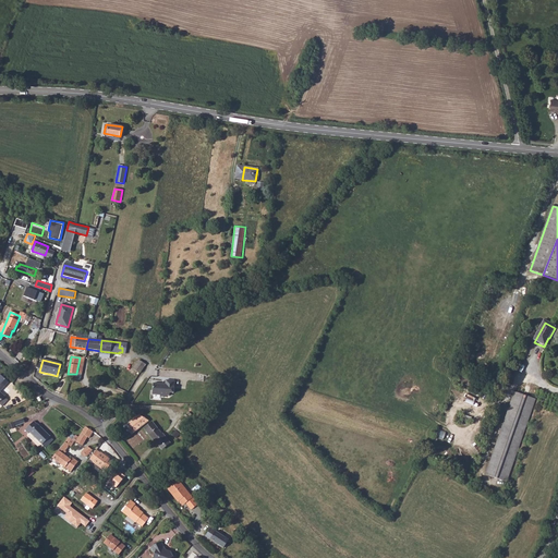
[(138,360),(133,368),(140,373),(146,364),(138,360)]
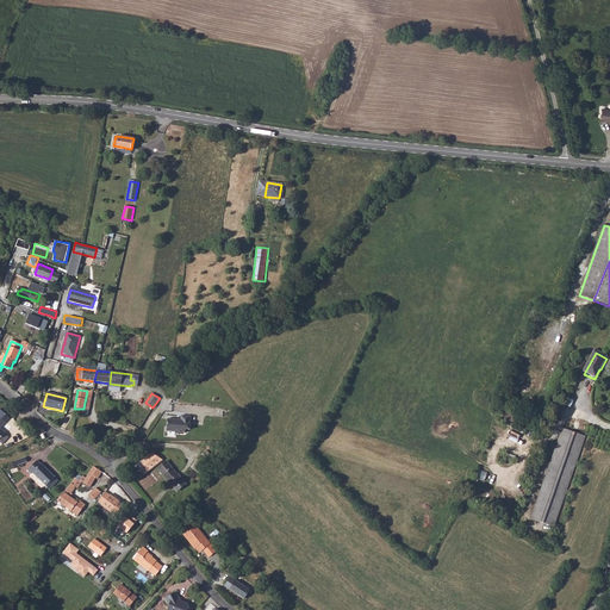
[(190,417),(180,416),(179,422),(174,422),(174,419),(166,419),(165,431),(173,433),(173,434),(178,435),(178,433),(182,433),(184,430),(188,430),(190,417)]
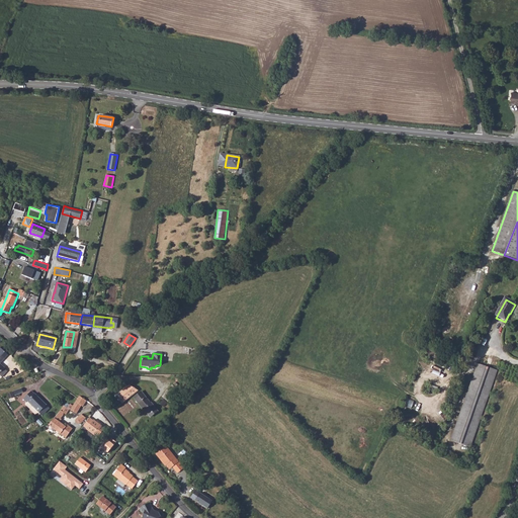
[(479,365),(477,370),(495,377),(497,371),(479,365)]
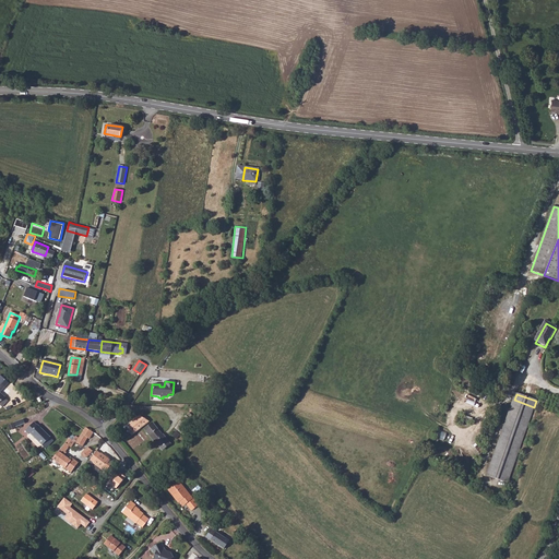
[(534,407),(514,400),(487,476),(508,484),(534,407)]
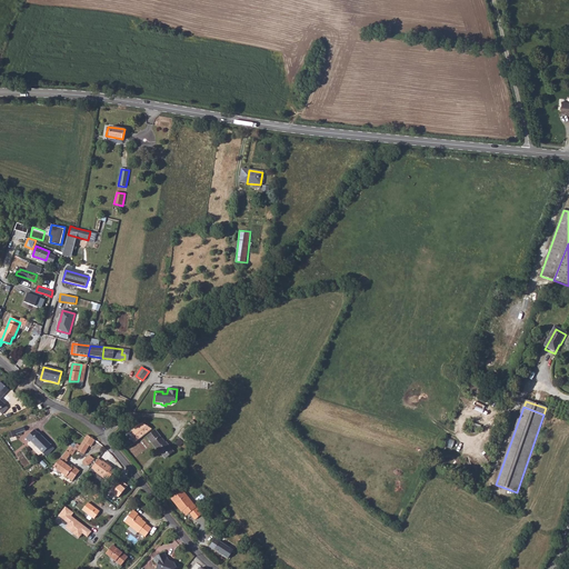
[(137,441),(151,429),(143,420),(129,432),(137,441)]
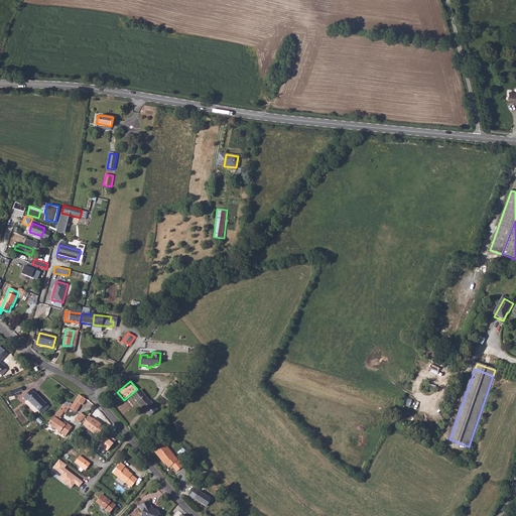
[(170,384),(169,384),(161,395),(170,402),(179,390),(175,387),(177,384),(172,381),(170,384)]
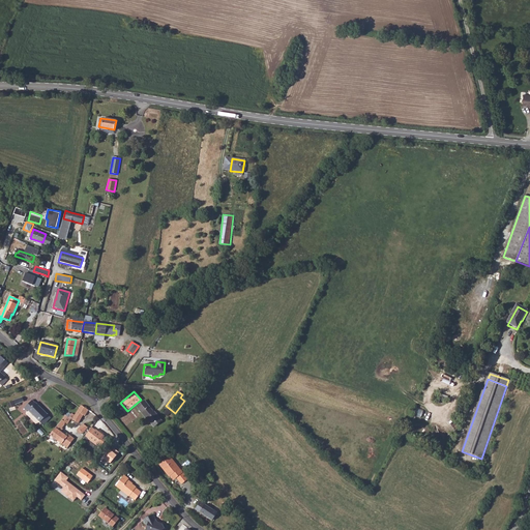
[(33,401),(24,409),(27,412),(29,411),(40,422),(48,415),(36,403),(36,404),(33,401)]
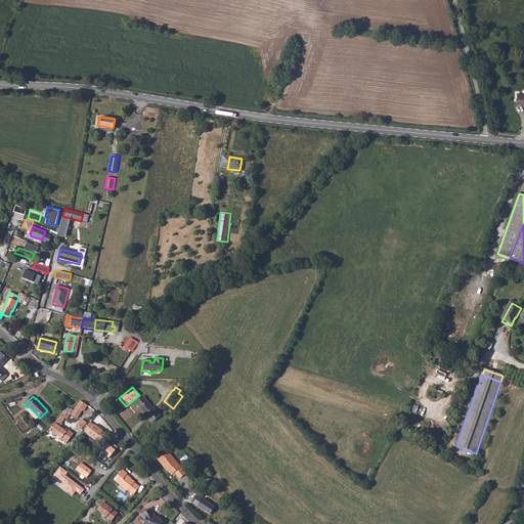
[(142,397),(135,402),(141,410),(142,410),(150,420),(156,416),(153,411),(155,410),(142,397)]
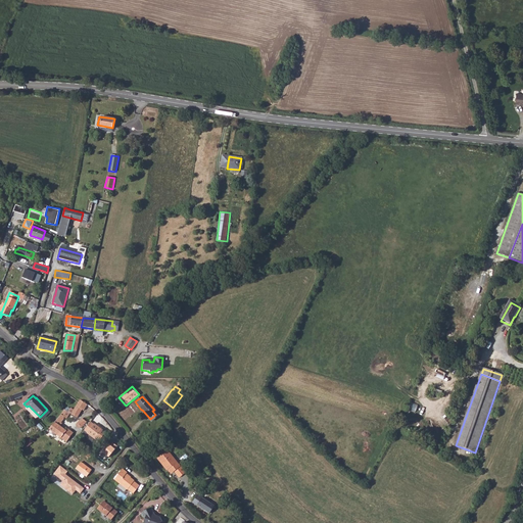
[(65,410),(49,429),(60,438),(66,443),(73,433),(67,429),(65,431),(59,427),(61,424),(61,423),(62,421),(62,419),(64,417),(66,419),(69,414),(77,418),(82,411),(84,411),(88,405),(81,400),(80,401),(75,411),(70,409),(69,410),(68,409),(67,409),(66,410),(65,410)]
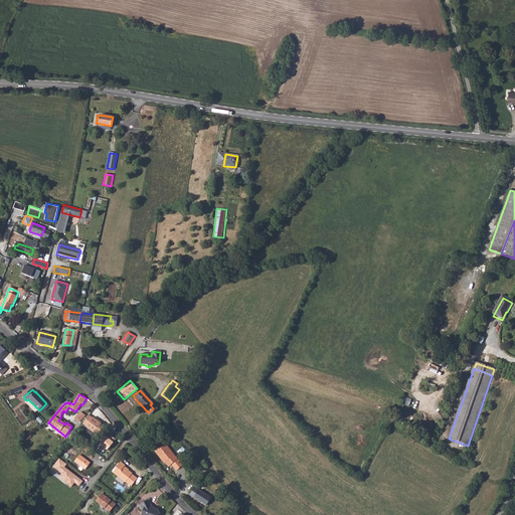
[(404,395),(402,402),(409,404),(411,397),(404,395)]
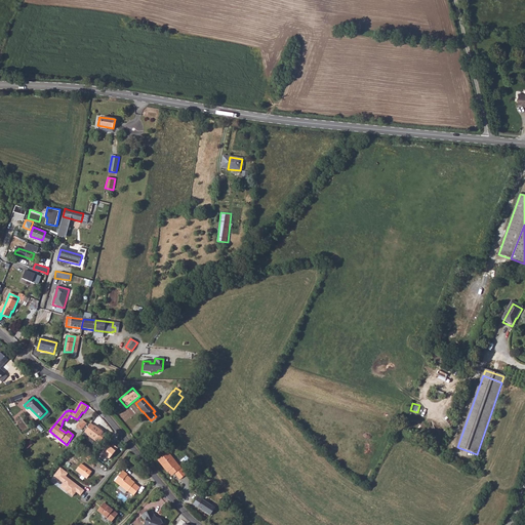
[(156,416),(151,420),(153,422),(160,416),(155,411),(153,412),(156,416)]
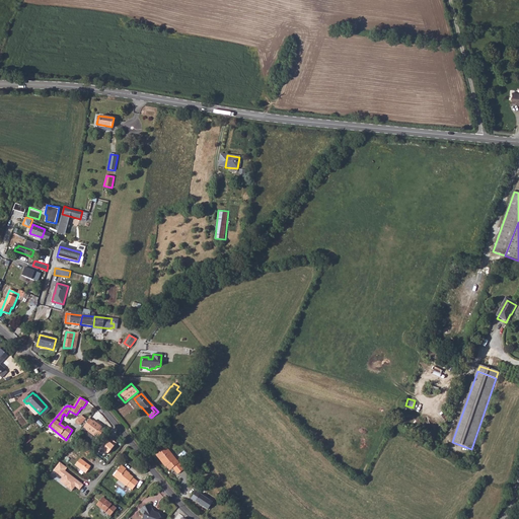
[(81,416),(76,421),(81,424),(85,419),(81,416)]
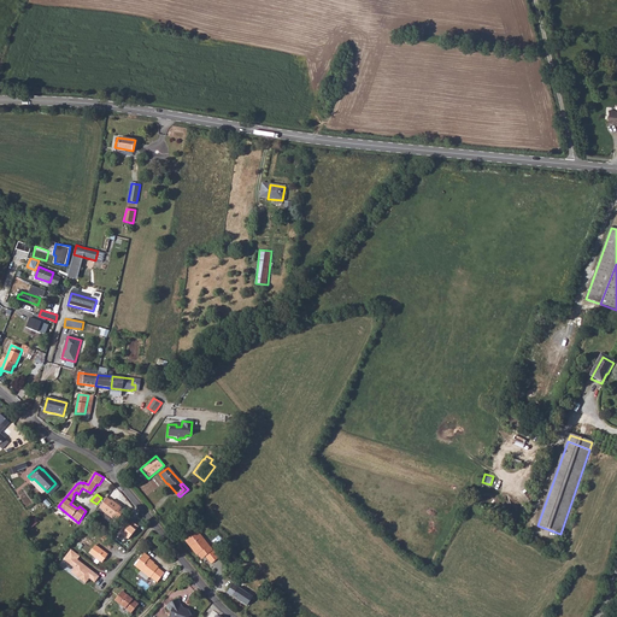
[(107,499),(99,507),(104,511),(103,512),(115,522),(124,511),(118,505),(117,506),(112,501),(111,503),(107,499)]
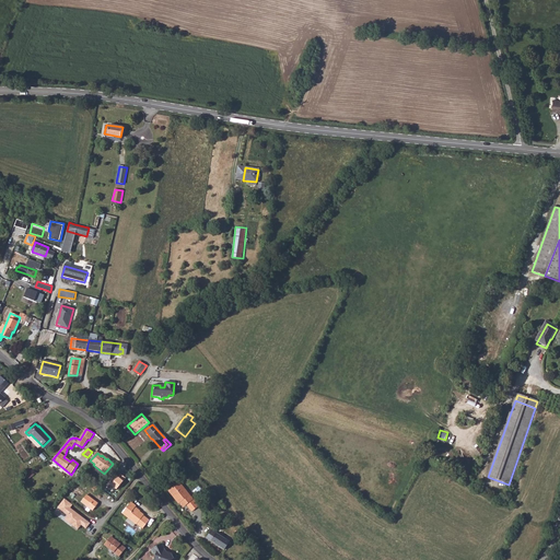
[(118,476),(115,474),(108,482),(117,489),(127,477),(121,474),(118,476)]
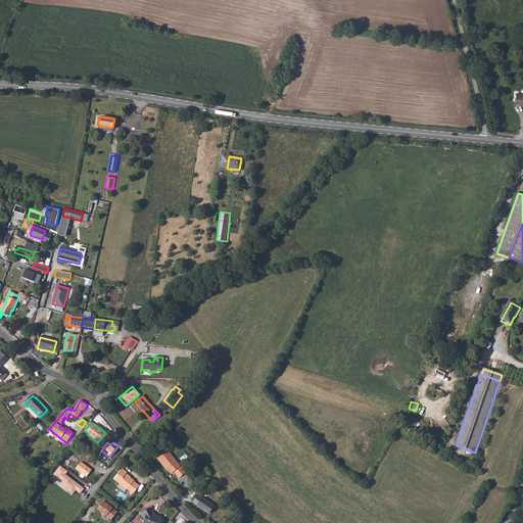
[(157,459),(161,464),(163,462),(168,469),(172,467),(175,472),(180,477),(185,473),(168,450),(157,459)]
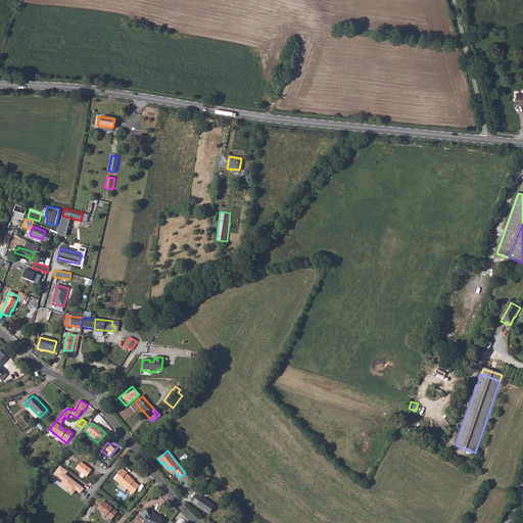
[(82,461),(77,467),(87,475),(92,469),(82,461)]
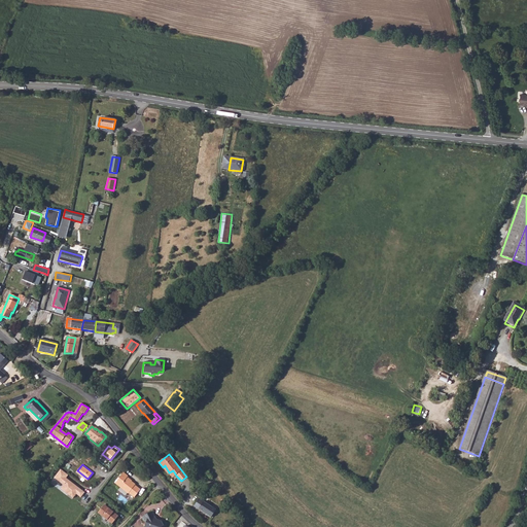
[(85,491),(67,478),(69,475),(61,468),(55,478),(64,484),(60,489),(73,498),(76,494),(81,497),(85,491)]
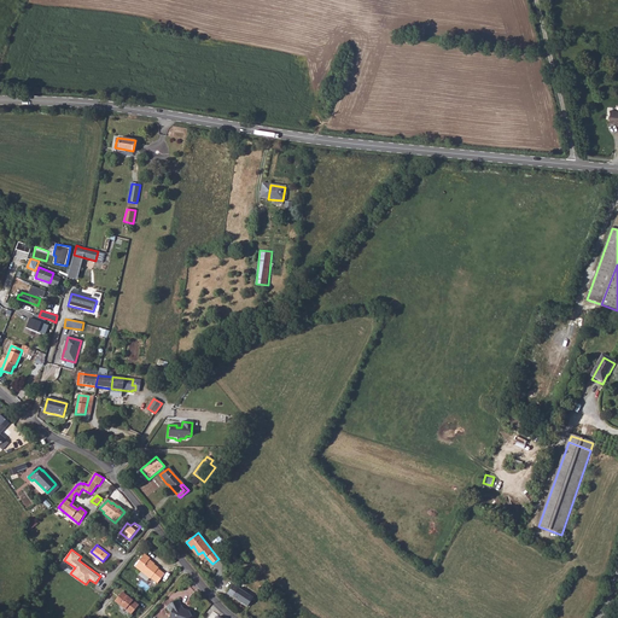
[(151,577),(155,579),(155,576),(153,572),(157,566),(150,560),(151,558),(146,553),(135,564),(141,569),(149,576),(150,577),(151,577)]
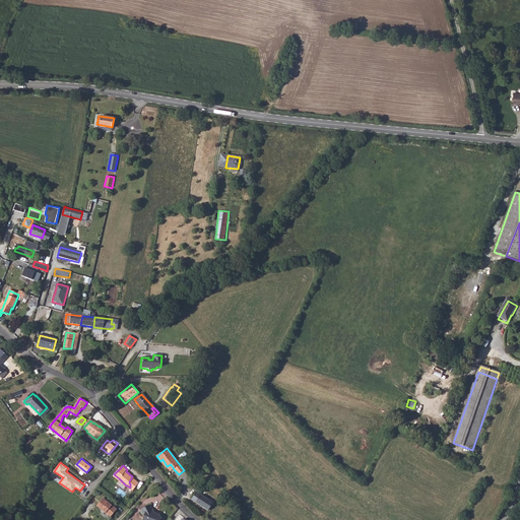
[(130,484),(130,488),(132,490),(138,483),(133,478),(132,476),(129,481),(130,484)]
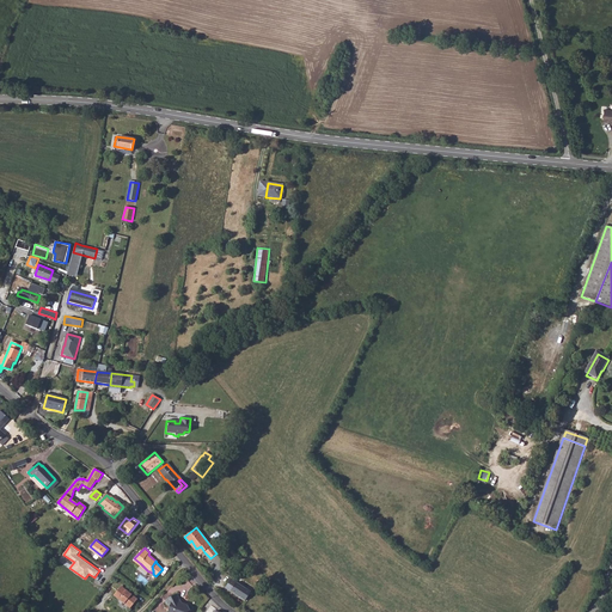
[(147,570),(140,563),(138,567),(145,574),(147,570)]
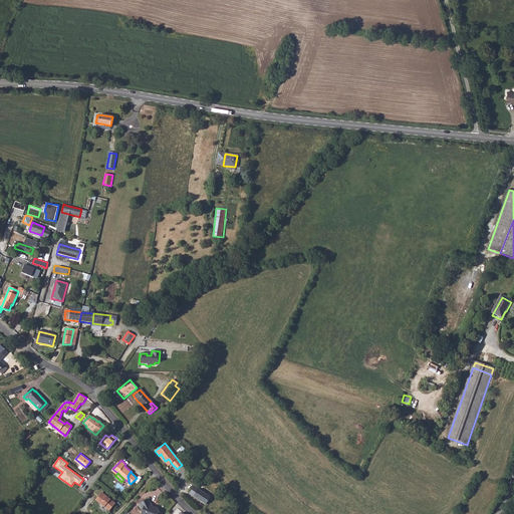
[(195,487),(190,494),(206,504),(210,497),(195,487)]
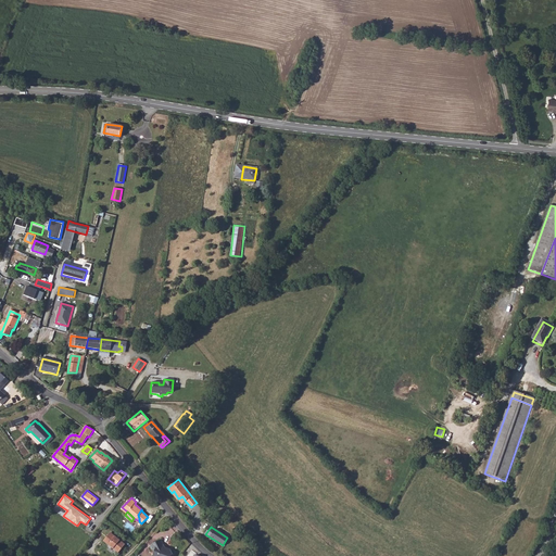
[(110,533),(102,542),(117,553),(124,545),(110,533)]
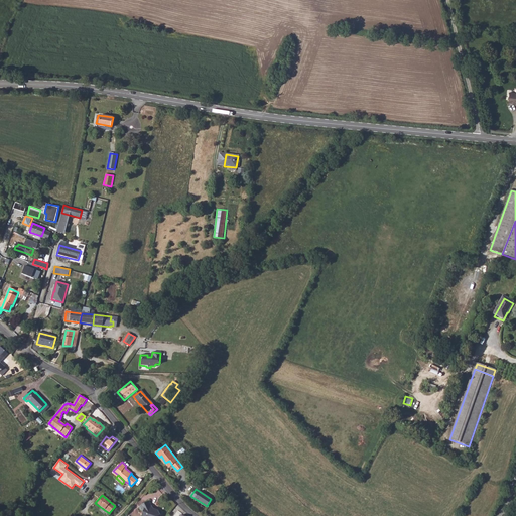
[(149,501),(139,505),(141,509),(144,511),(141,515),(157,515),(160,515),(158,510),(153,508),(152,509),(150,508),(151,505),(149,501)]
